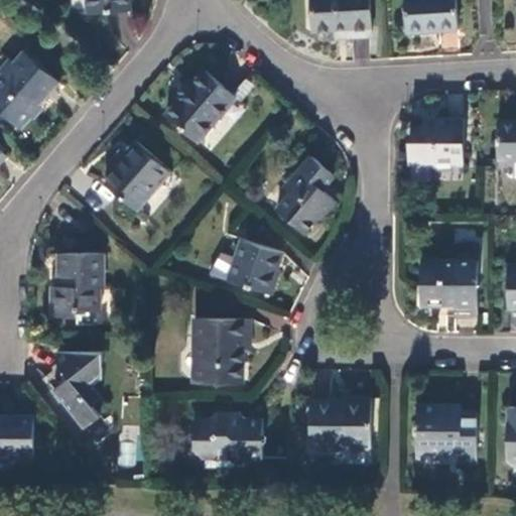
[(130,10),(129,0),(87,0),(88,12),(130,10)]
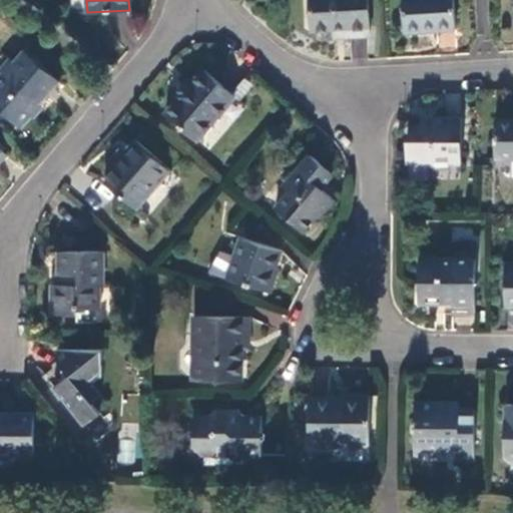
[(367,0),(310,0),(311,29),(332,29),(333,32),(348,31),(349,37),(369,36),(367,0)]
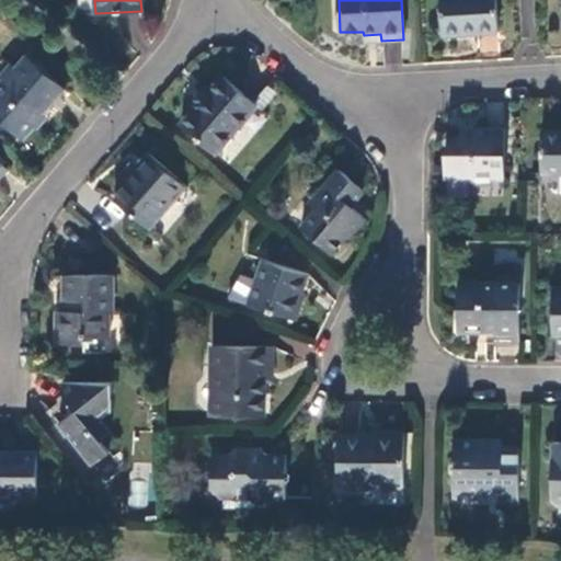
[(494,0),(439,0),(442,35),(496,34),(494,0)]
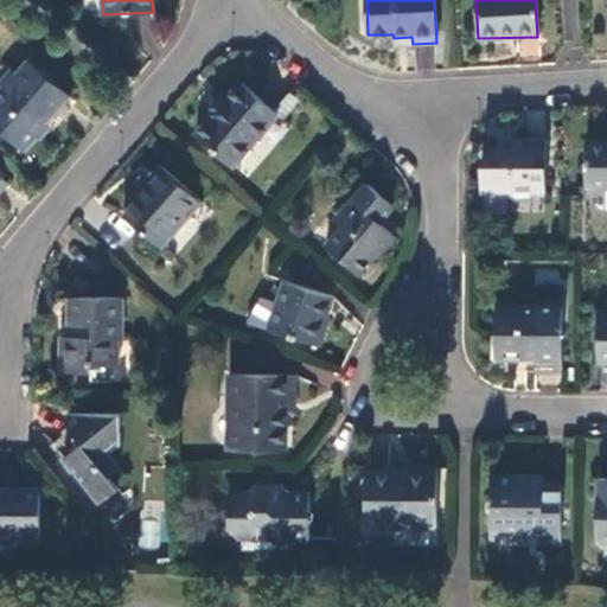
[(0,128),(24,149),(70,96),(29,61),(0,93),(0,128)]
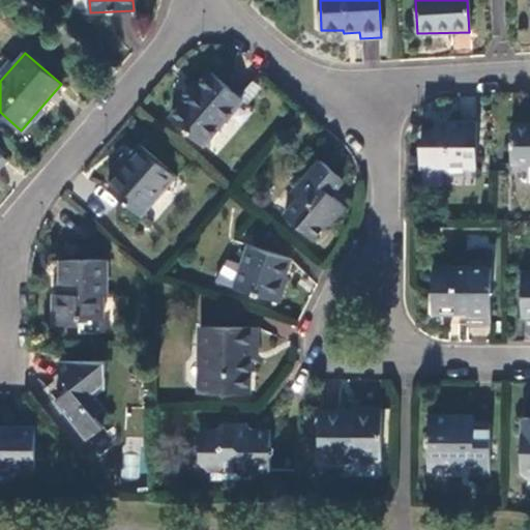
[(203,145),(242,100),(209,71),(197,86),(193,82),(178,98),(182,102),(171,116),(203,145)]
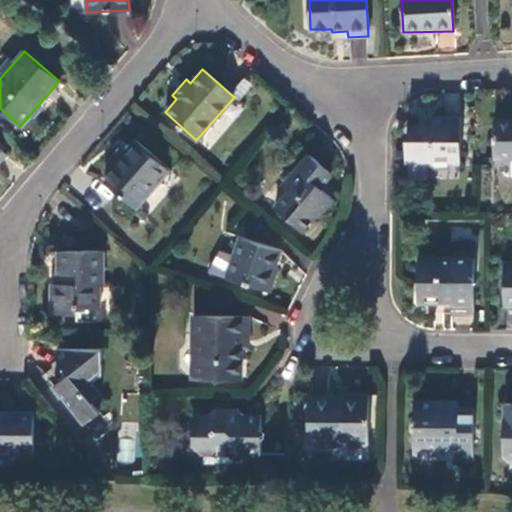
[(405,162),(428,162),(447,162),(460,162),(460,118),(423,118),(413,127),(413,135),(405,135),(405,162)]
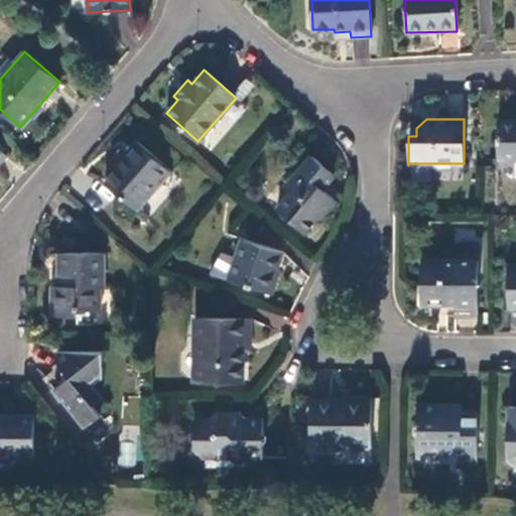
[(515,119),(499,119),(498,158),(515,158),(515,119)]
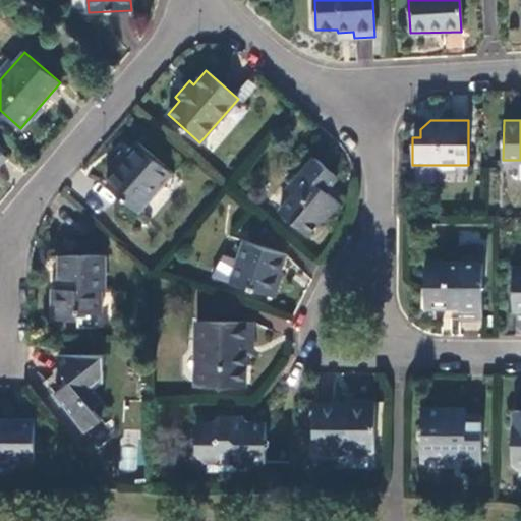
[(173,174),(136,142),(116,166),(119,169),(107,184),(140,213),(173,174)]
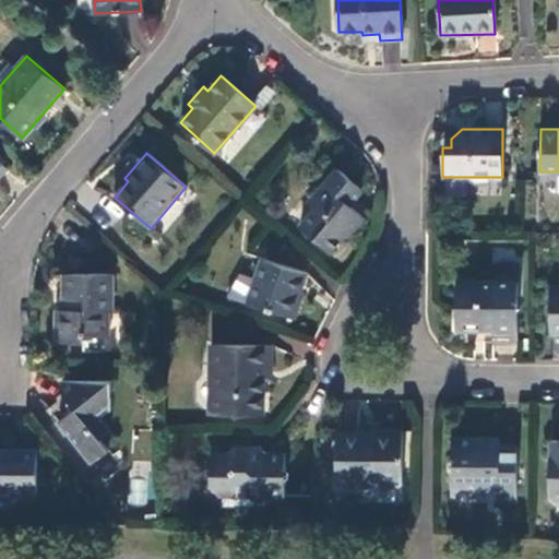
[(330,252),(361,216),(349,205),(361,191),(337,170),(312,199),(320,205),(300,227),(330,252)]
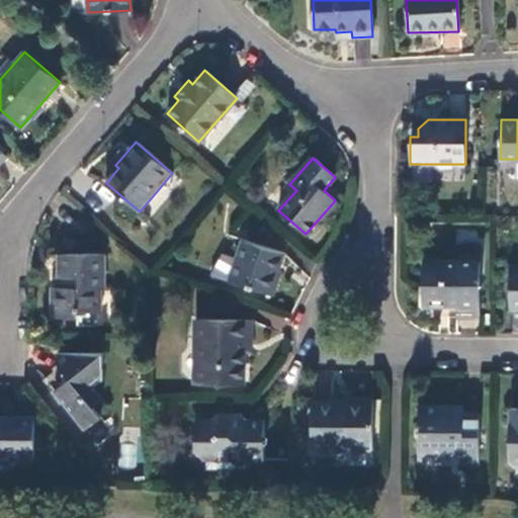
[(230,281),(271,295),(279,272),(276,270),(282,254),(244,242),(230,281)]
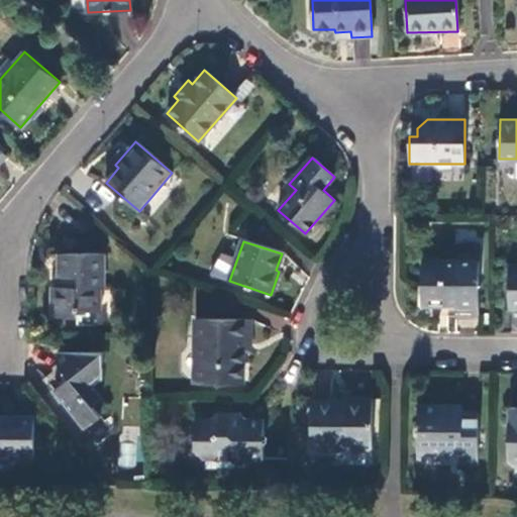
[(103,253),(60,253),(59,286),(54,286),(53,316),(77,316),(77,310),(97,311),(98,288),(103,288),(103,253)]
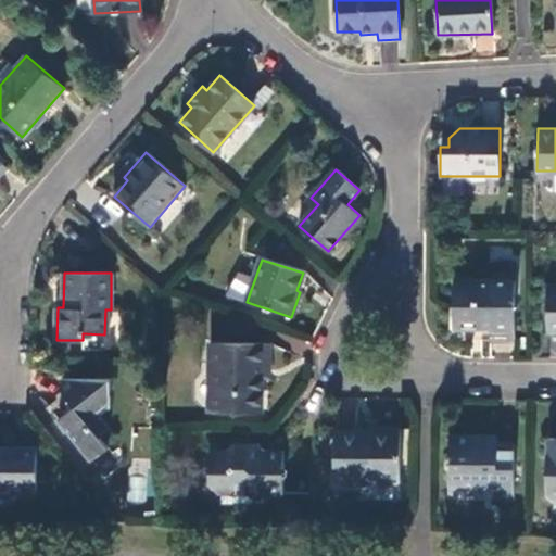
[(515,281),(455,280),(454,328),(490,330),(490,331),(514,332),(515,281)]
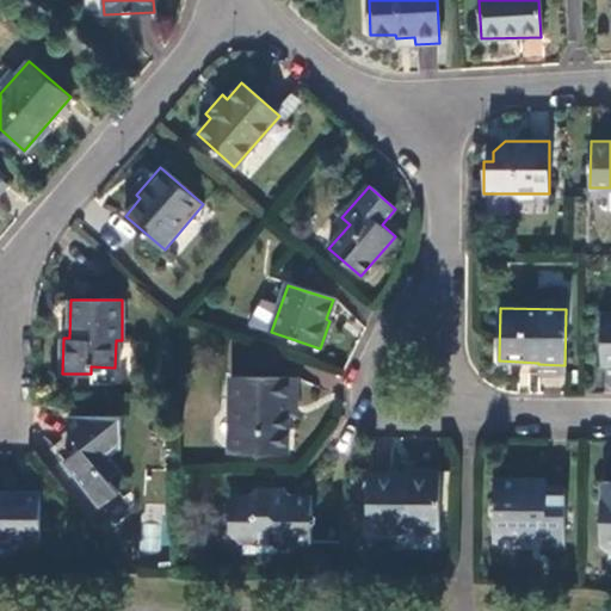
[(296,378),(229,378),(229,452),(289,452),(290,400),(296,400),(296,378)]
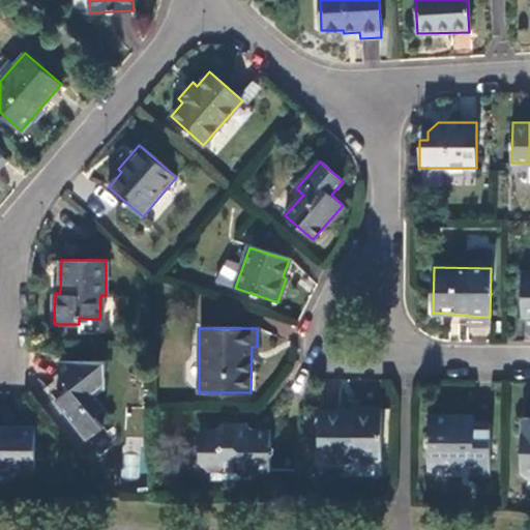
[(104,362),(59,361),(58,372),(69,386),(54,400),(86,439),(102,427),(93,416),(102,409),(94,396),(104,388),(104,362)]
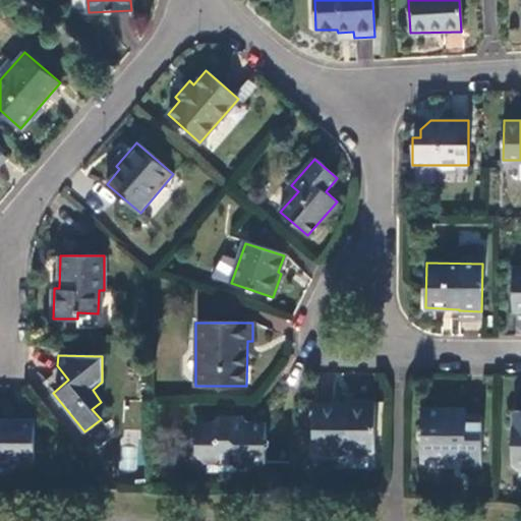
[(373,453),(374,400),(354,399),(354,405),(314,405),(314,453),(373,453)]
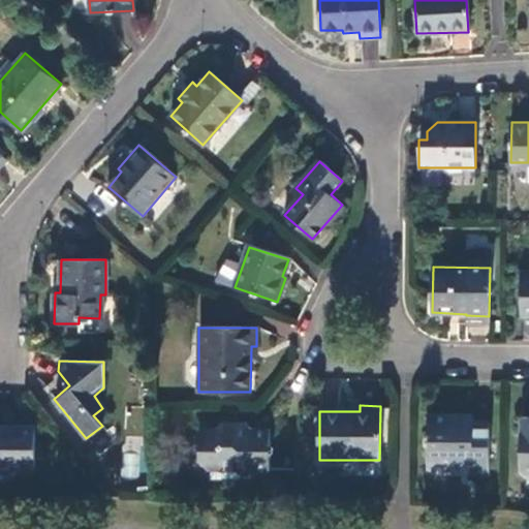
[(489,477),(489,423),(473,423),(472,419),(458,418),(458,416),(427,416),(427,463),(470,464),(470,476),(489,477)]
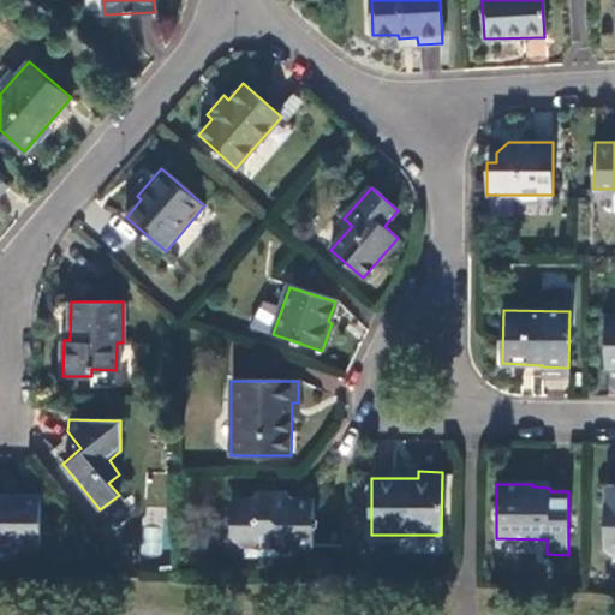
[(614,488),(605,488),(604,551),(610,556),(614,556),(614,488)]
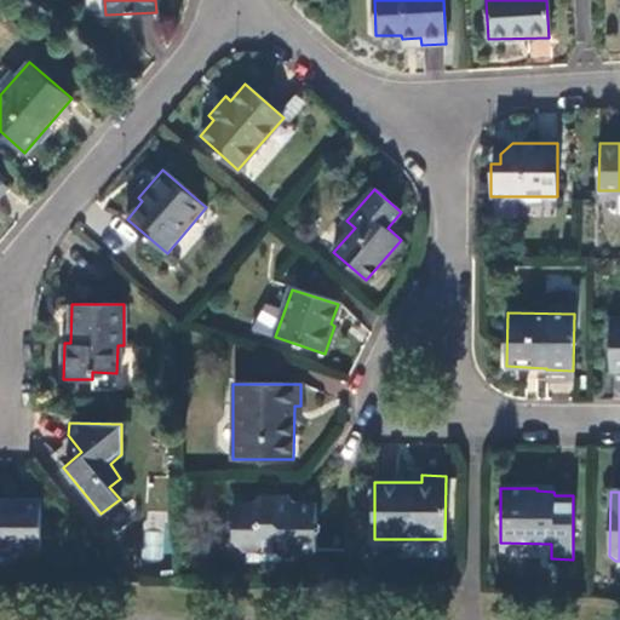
[(315,552),(315,504),(296,504),(290,497),(260,495),(251,503),(234,503),(233,538),(244,552),(246,552),(275,552),(282,561),(297,560),(304,552),(315,552)]
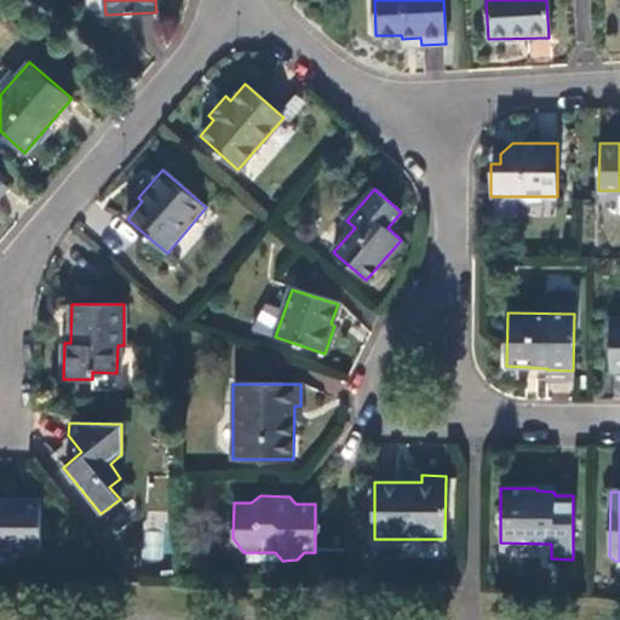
[(40,498),(0,497),(0,547),(40,549),(40,498)]
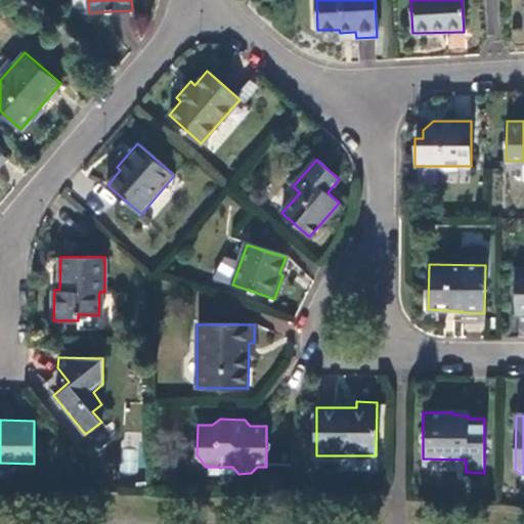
[(232,467),(208,467),(208,475),(235,476),(238,474),(232,467)]
